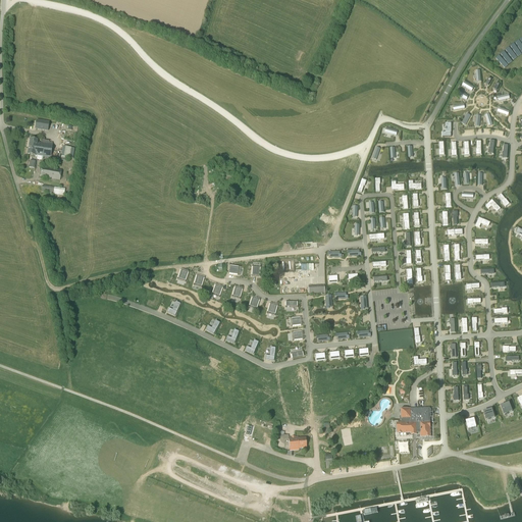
[(464,83),(462,86),(471,92),(473,88),(464,83)]
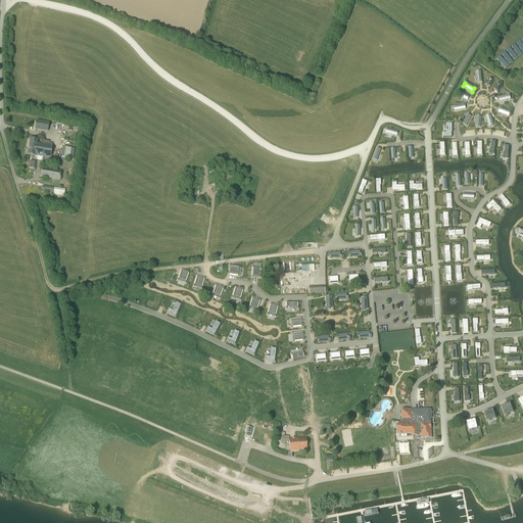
[(460,92),(458,96),(467,100),(469,97),(460,92)]
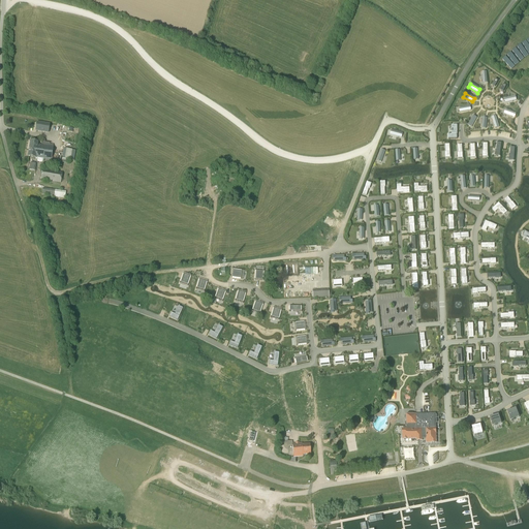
[(472,116),(468,125),(471,127),(476,118),(472,116)]
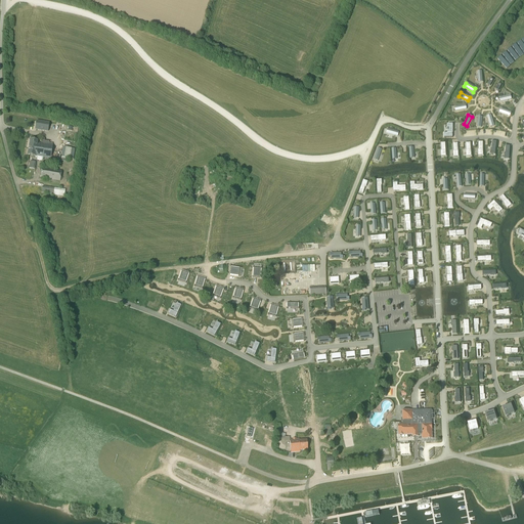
[(49,123),(37,121),(35,130),(48,132),(49,123)]
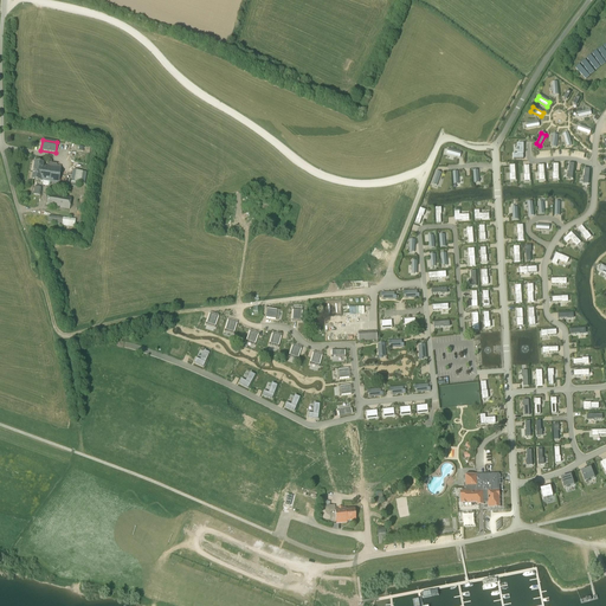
[(519,154),(514,154),(514,160),(523,160),(523,144),(519,146),(519,149),(517,149),(517,152),(519,152),(519,154)]
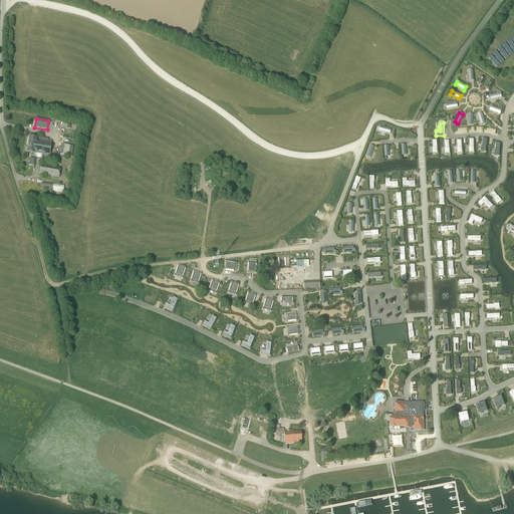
[(42,149),(41,155),(49,156),(51,143),(36,141),(37,138),(29,137),(28,146),(42,149)]
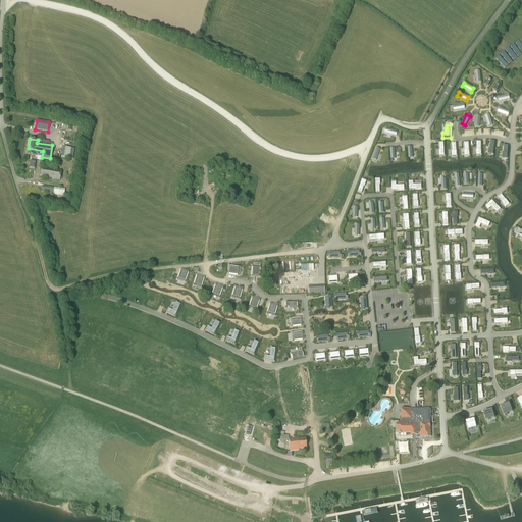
[(28,155),(42,157),(43,151),(29,148),(28,155)]
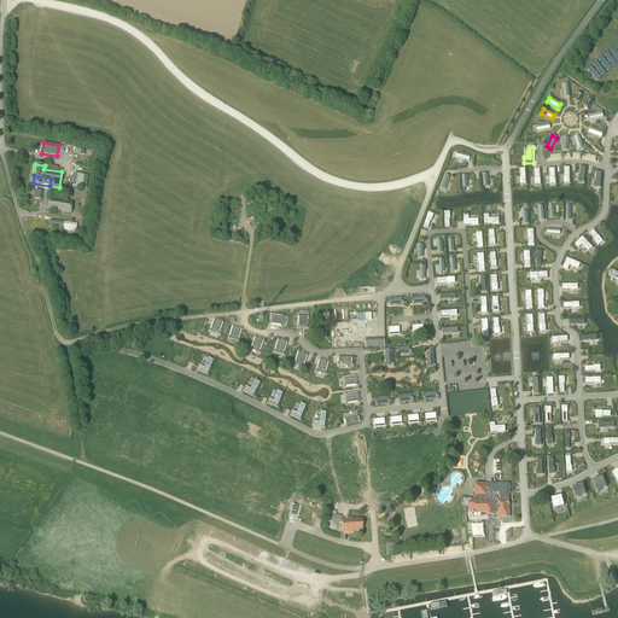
[(71,214),(73,202),(50,197),(47,210),(71,214)]
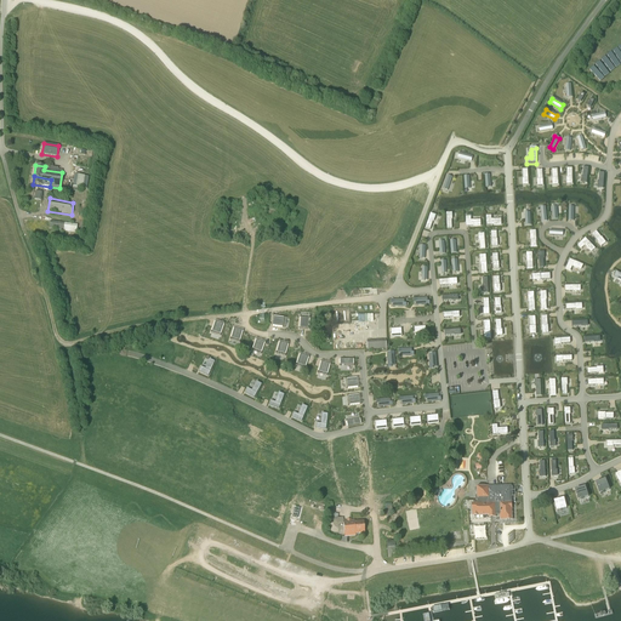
[(431,215),(426,228),(429,231),(433,222),(436,216),(431,215)]
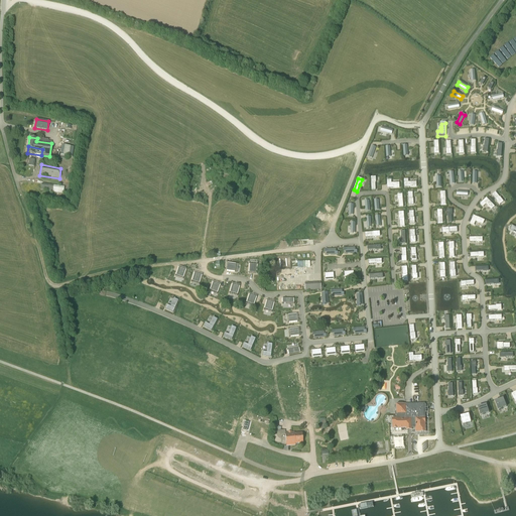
[(387,180),(387,188),(399,188),(399,183),(395,183),(391,183),(391,180),(391,178),(387,179),(387,180)]
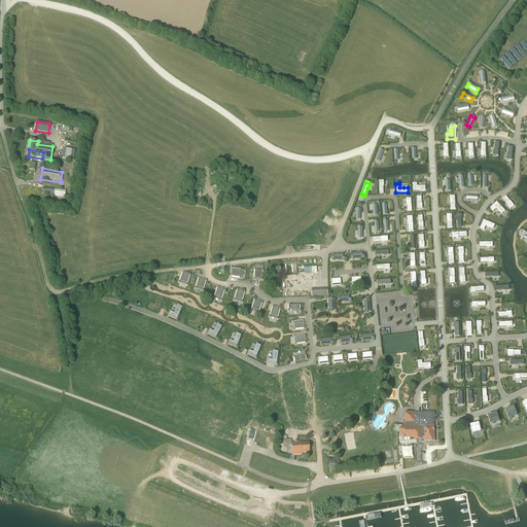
[(417,183),(413,183),(413,191),(425,191),(425,186),(417,186),(417,183)]
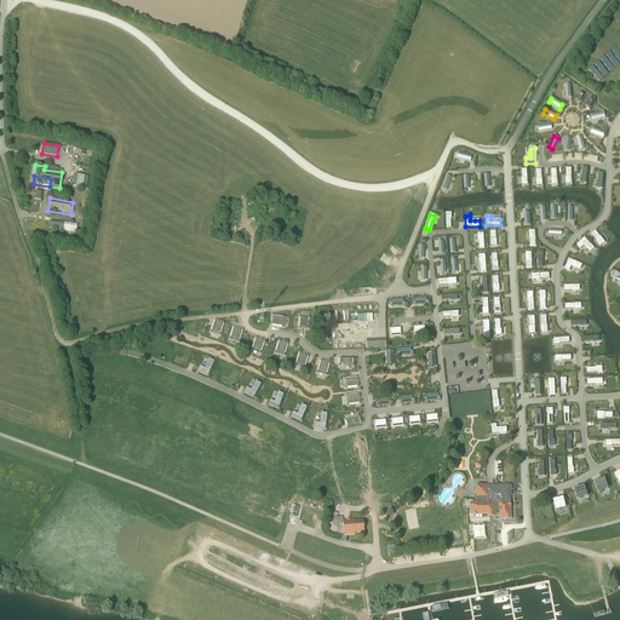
[(76,233),(78,224),(51,220),(50,229),(76,233)]
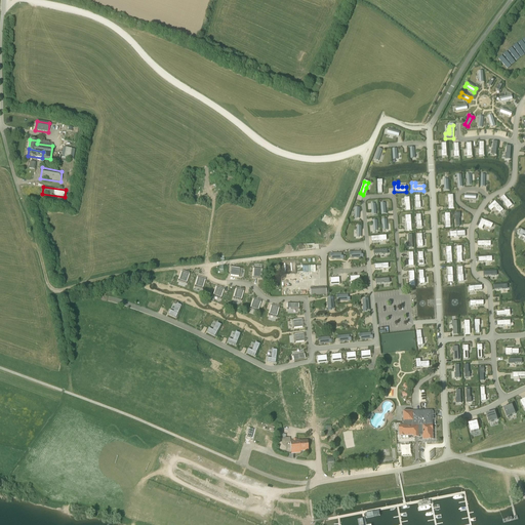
[(503,196),(500,198),(508,208),(512,205),(510,203),(509,201),(508,201),(503,196)]
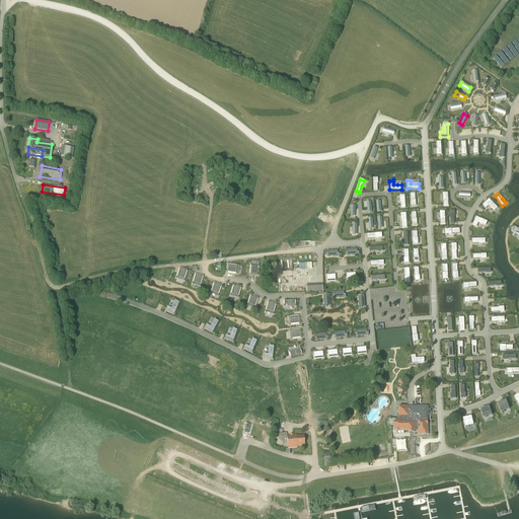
[(490,200),(483,205),(486,209),(489,206),(491,207),(491,208),(492,209),(495,211),(498,208),(490,200)]
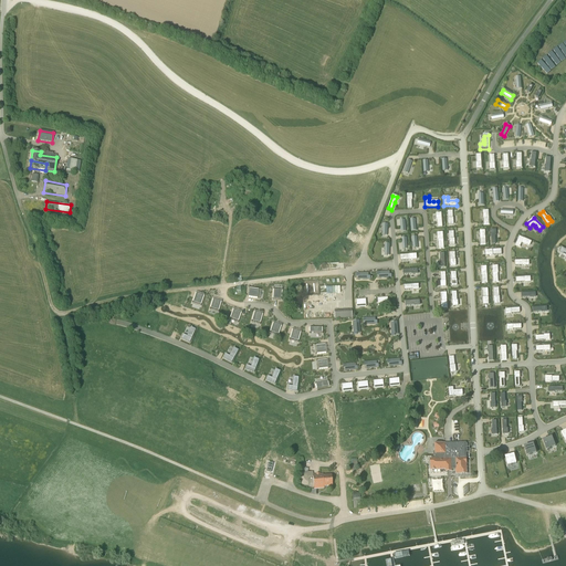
[(520,237),(515,245),(520,248),(522,243),(524,244),(526,245),(526,244),(530,247),(531,242),(520,237)]
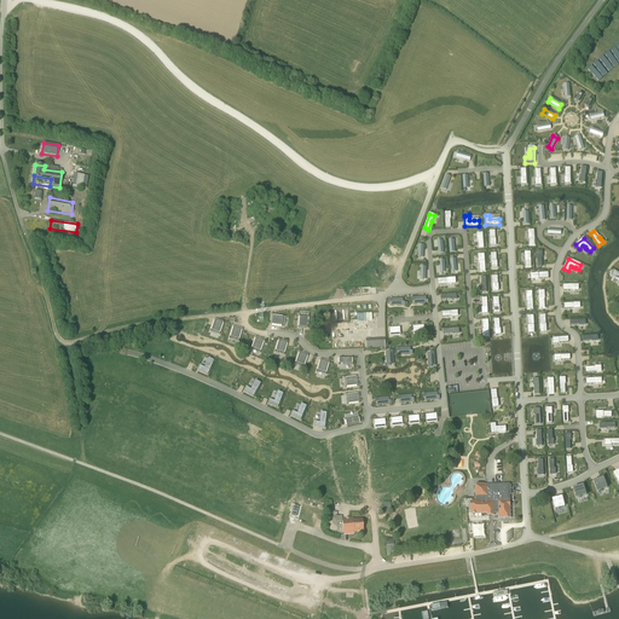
[(283,317),(273,316),(272,325),(282,327),(283,317)]
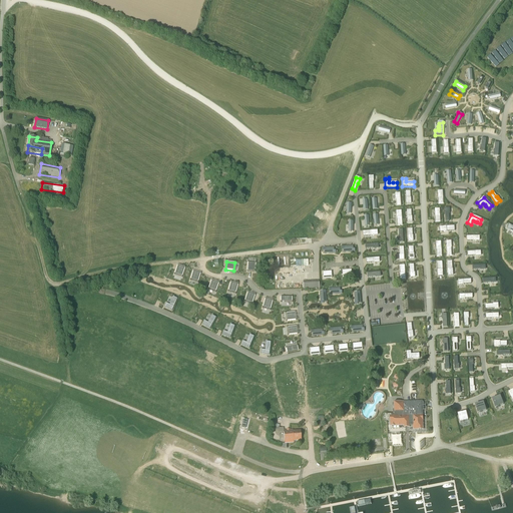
[(255,264),(247,263),(246,271),(255,272),(255,264)]
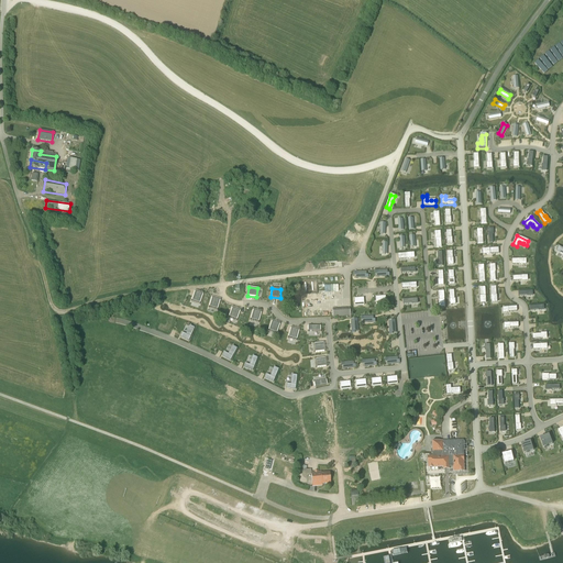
[(203,295),(195,291),(191,300),(200,304),(203,295)]
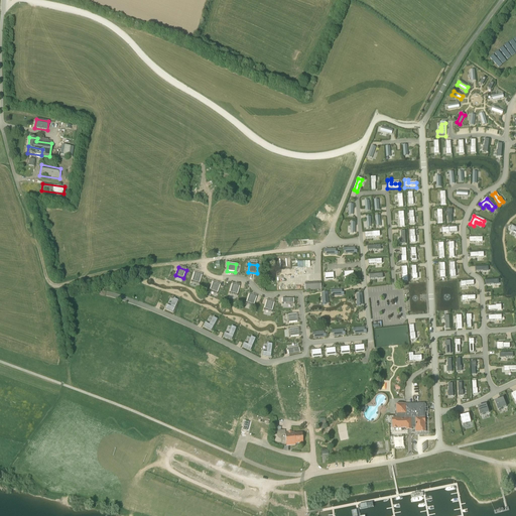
[(202,275),(194,273),(191,281),(200,283),(202,275)]
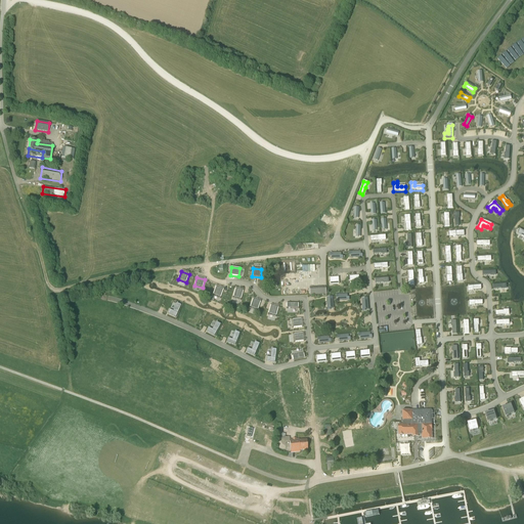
[(272,284),(268,284),(269,288),(272,288),(277,287),(276,278),(271,278),(272,284)]
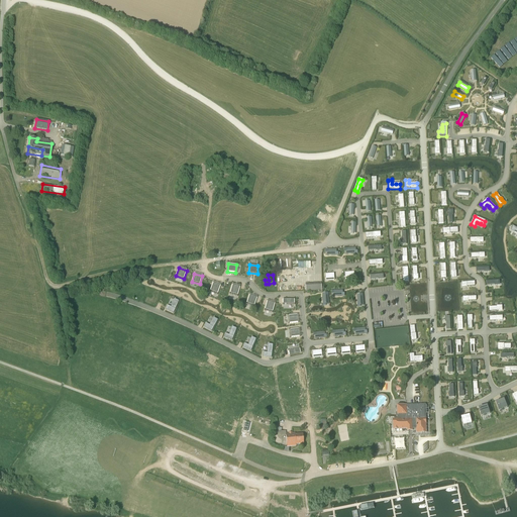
[(213,283),(210,291),(218,294),(220,286),(213,283)]
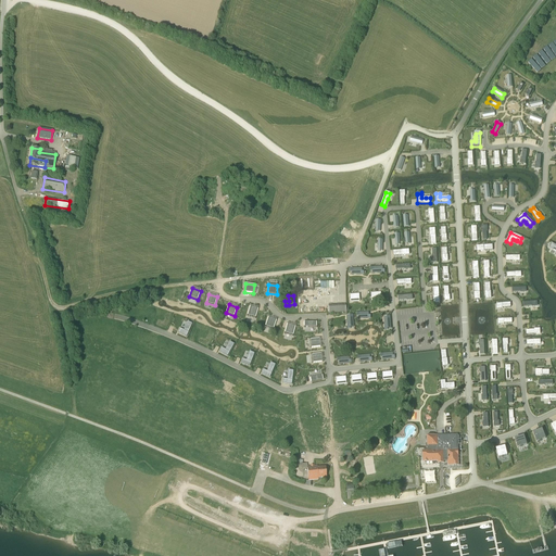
[(250,306),(247,315),(255,317),(258,310),(250,306)]
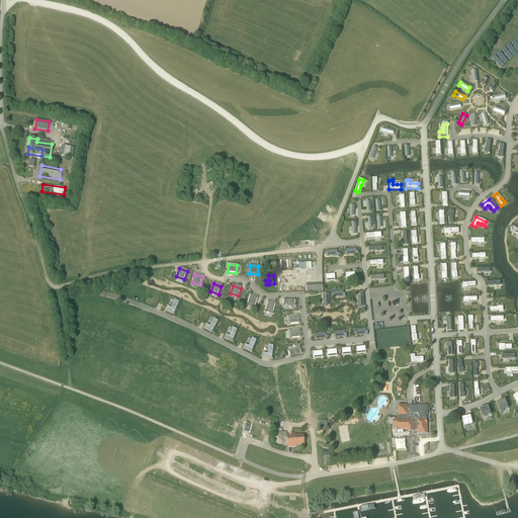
[(100,295),(106,294),(106,292),(111,292),(110,287),(104,287),(105,289),(100,290),(100,295)]
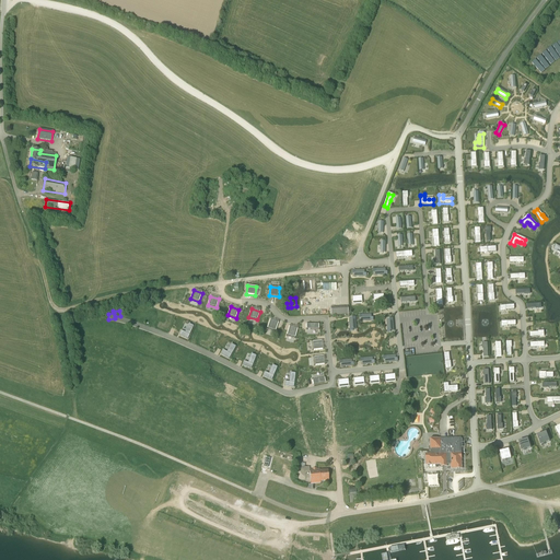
[(270,319),(267,328),(276,331),(278,323),(270,319)]
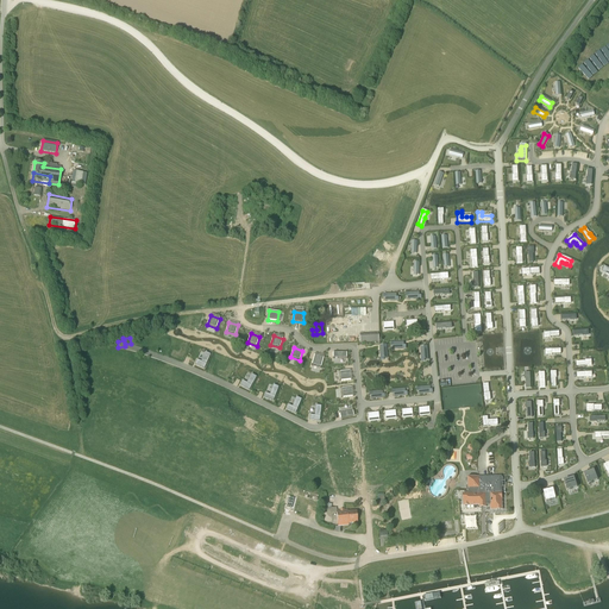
[(196,360),(195,365),(205,369),(211,356),(205,353),(201,362),(196,360)]
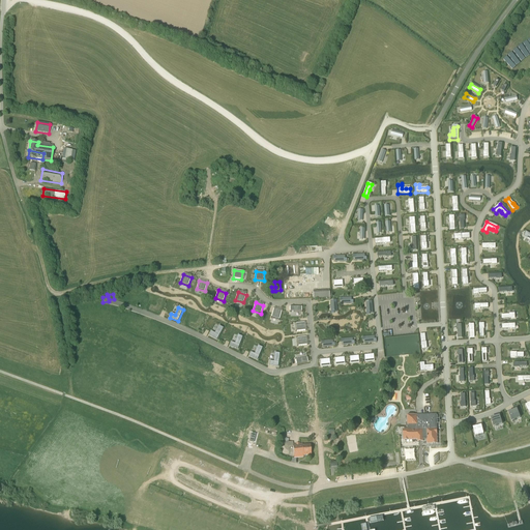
[(273,310),(271,317),(280,320),(282,312),(273,310)]
